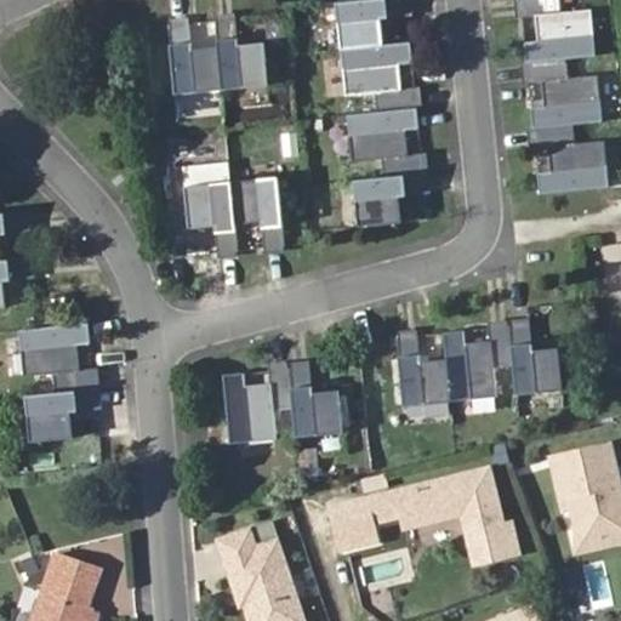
[(352,180),(357,226),(399,222),(397,198),(403,198),(402,176),(422,174),(420,154),(408,154),(406,130),(417,129),(416,108),(414,87),(402,89),(400,64),(411,63),(410,41),(383,44),(381,20),(387,20),(385,0),(354,0),(337,1),(341,47),(345,93),(375,91),(376,110),(346,114),(351,160),(381,157),(382,177),(352,180)]
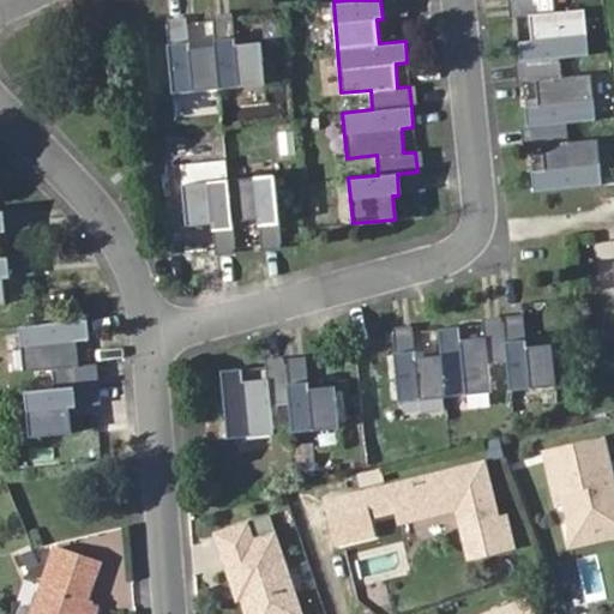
[(401,0),(380,0),(383,19),(403,17),(401,0)]
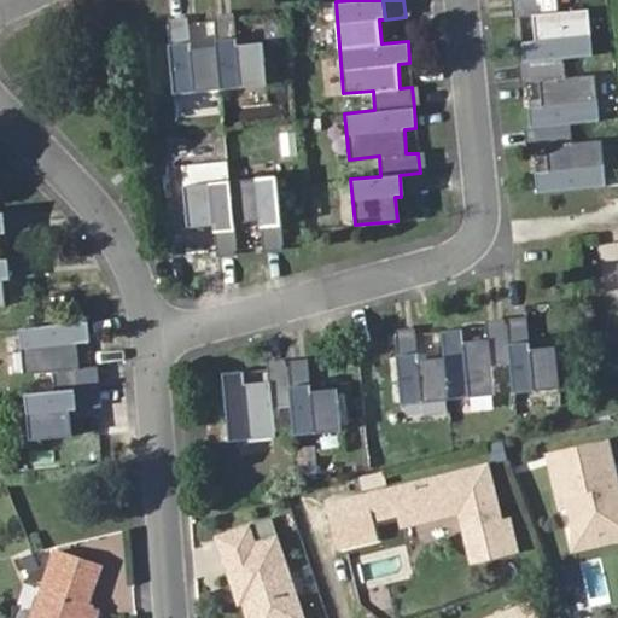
[(519,0),(520,17),(532,16),(535,40),(523,41),(525,63),(528,82),(540,81),(542,105),(530,106),(532,128),(534,147),(546,146),(548,170),(537,172),(538,193),(607,186),(604,141),(573,144),(571,124),(601,121),(596,75),(566,79),(565,59),(594,56),(590,10),(560,13),(558,0),(519,0)]
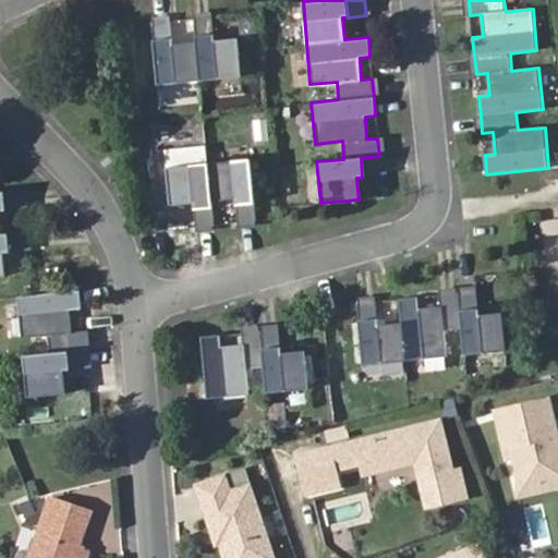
[(193,19),(194,38),(214,36),(213,16),(193,19)]
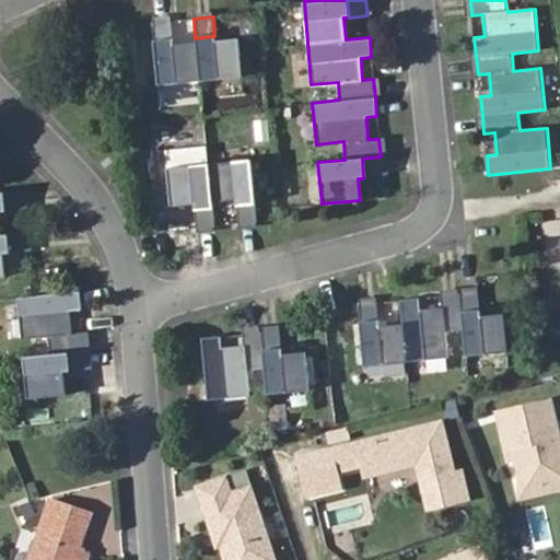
[(171,21),(152,23),(154,42),(174,41),(171,21)]
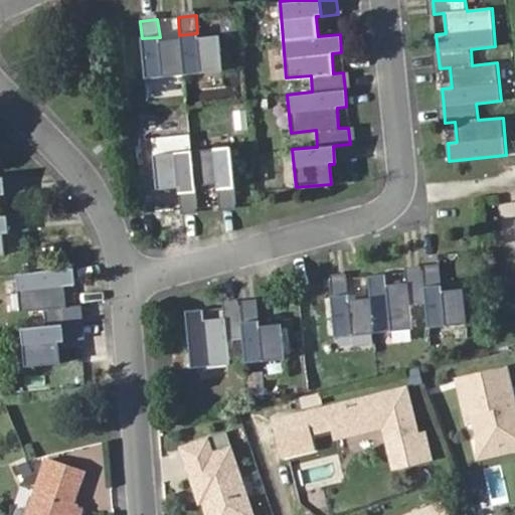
[(160,37),(142,38),(145,78),(183,75),(221,71),(218,36),(198,38),(197,33),(179,35),(180,40),(160,42),(160,37)]
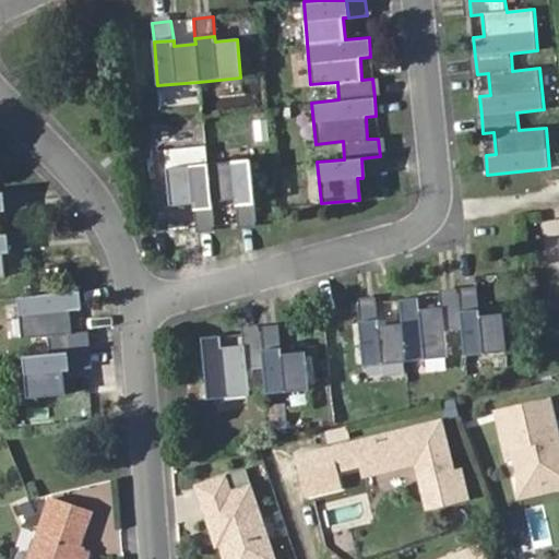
[(361,158),(363,178),(382,176),(380,156),(361,158)]
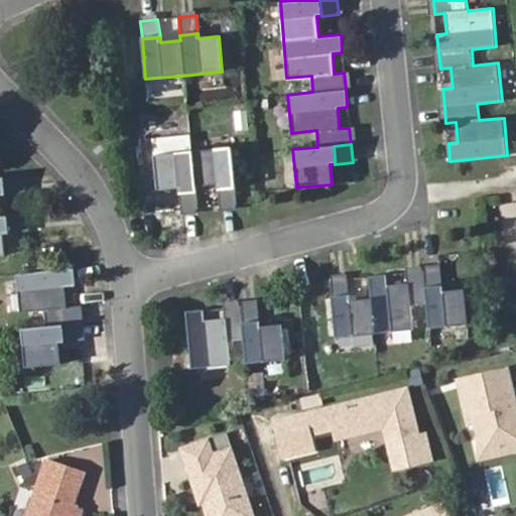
[(226,147),(188,151),(191,185),(213,183),(230,182),(226,147)]
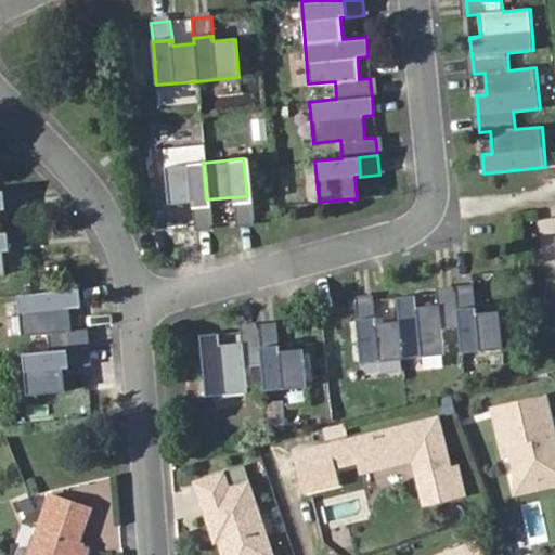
[(206,199),(203,163),(160,166),(164,204),(188,202),(206,199)]
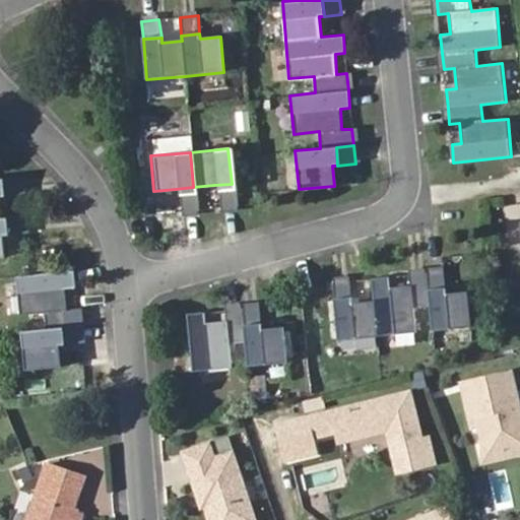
[(17,179),(0,180),(0,197),(18,196),(17,179)]
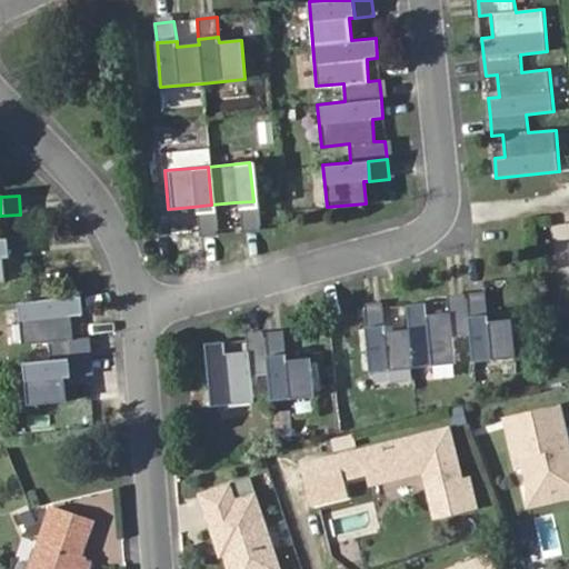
[(256,225),(253,201),(235,202),(237,227),(256,225)]
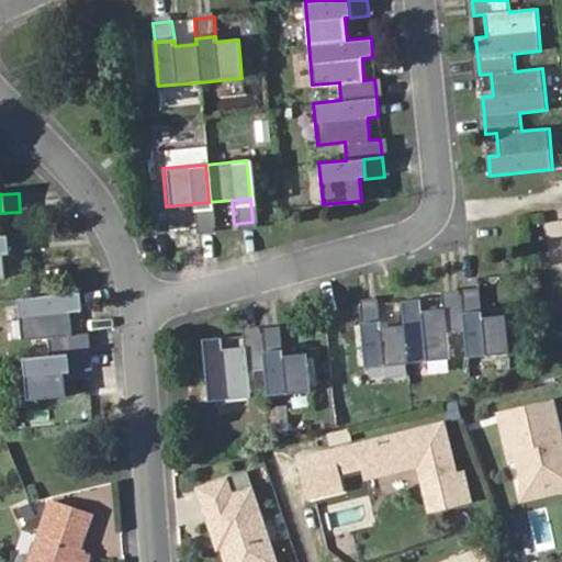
[(209,202),(190,204),(192,228),(211,226),(209,202)]
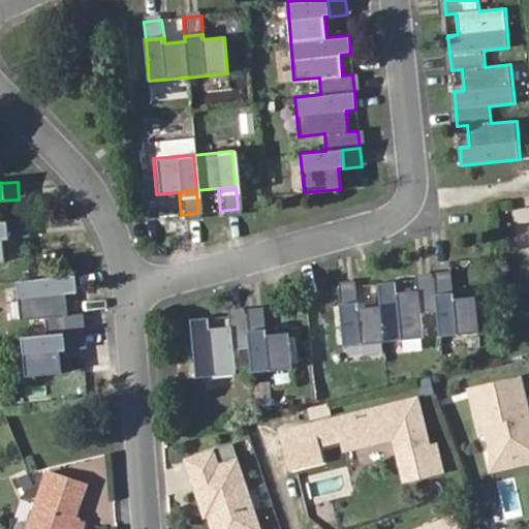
[(0,220),(0,236),(0,239),(23,238),(22,219),(0,220)]
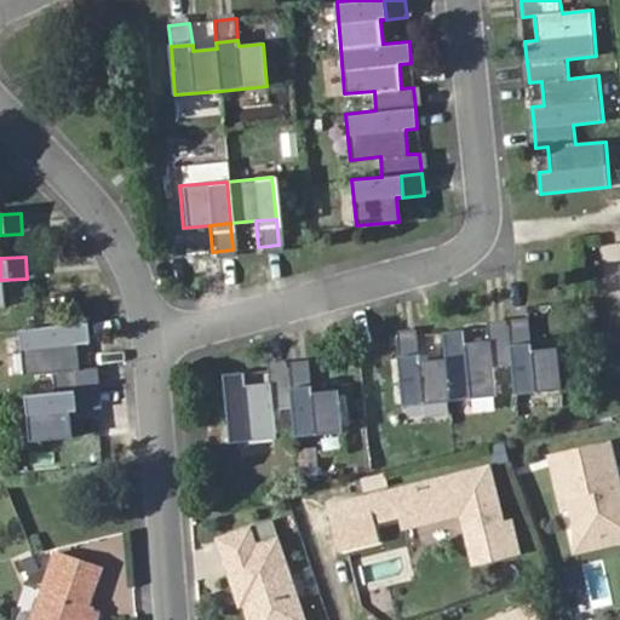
[(51,372),(53,390),(67,389),(64,371),(76,369),(74,344),(89,342),(86,322),(17,329),(22,374),(51,372)]
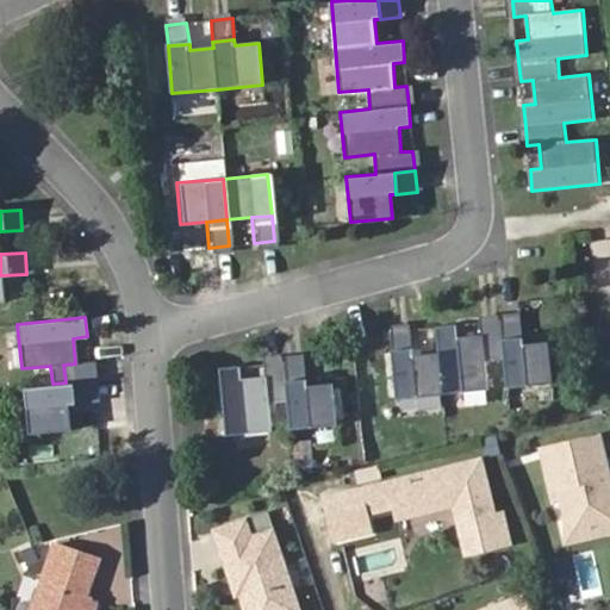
[(521,318),(499,321),(502,341),(523,338),(521,318)]
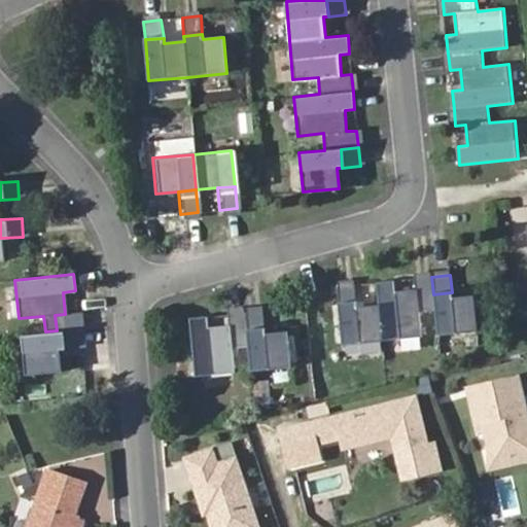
[(340,304),(344,346),(383,342),(421,338),(419,313),(435,312),(438,337),(477,331),(472,295),(453,297),(452,292),(433,294),(431,277),(416,278),(417,289),(395,291),(394,280),(377,282),(380,305),(358,307),(357,303),(340,304)]
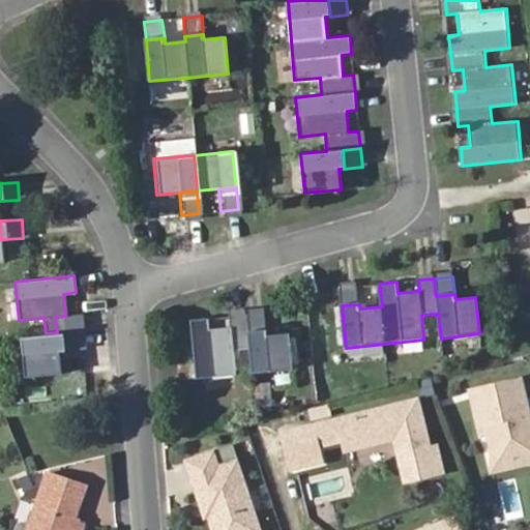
[(357,286),(340,288),(342,305),(359,304),(357,286)]
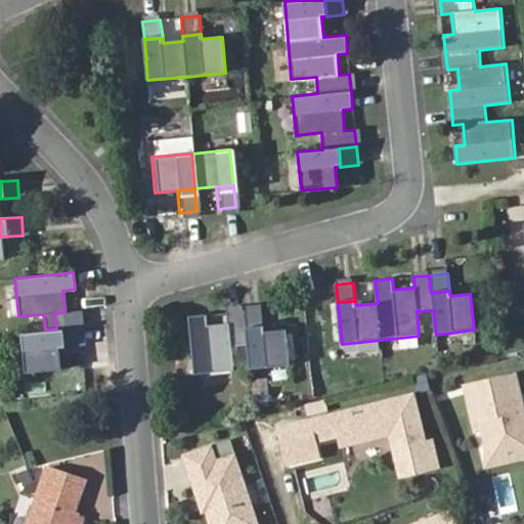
[(242,332),(259,331),(257,308),(239,310),(242,332)]
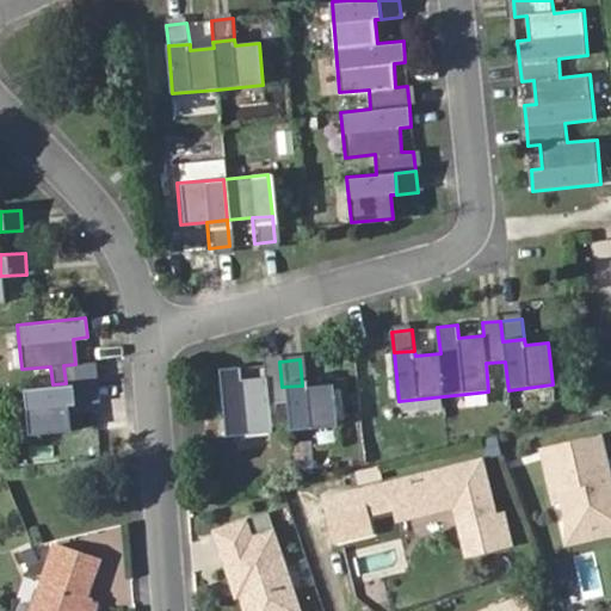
[(263,389),(282,387),(279,362),(260,363),(261,375),(263,389)]
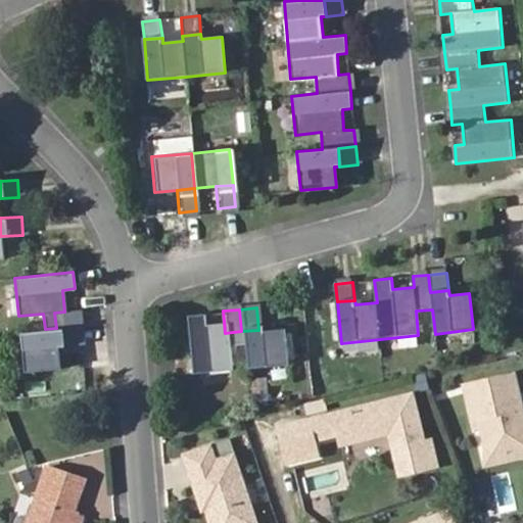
[(54,313),(56,328),(78,326),(77,311),(64,312),(54,313)]
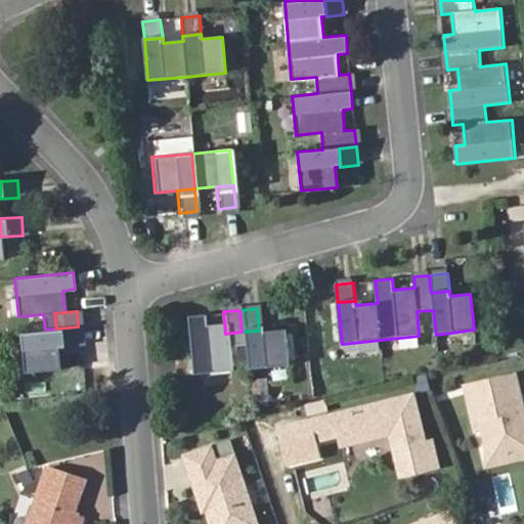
[(227,344),(243,342),(242,332),(225,334),(224,321),(203,323),(202,313),(185,314),(188,354),(190,373),(229,368),(227,344)]
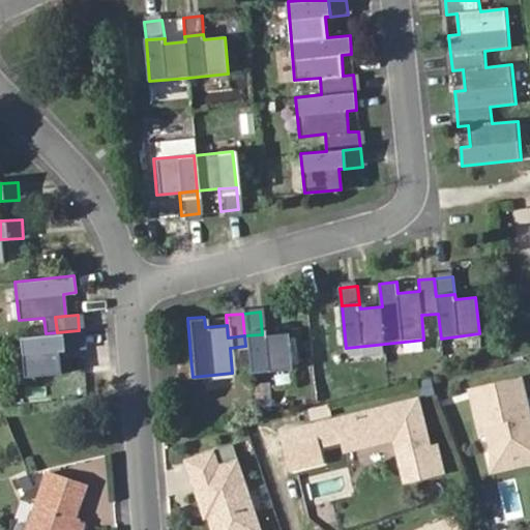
[(57,332),(59,351),(81,349),(79,330),(57,332)]
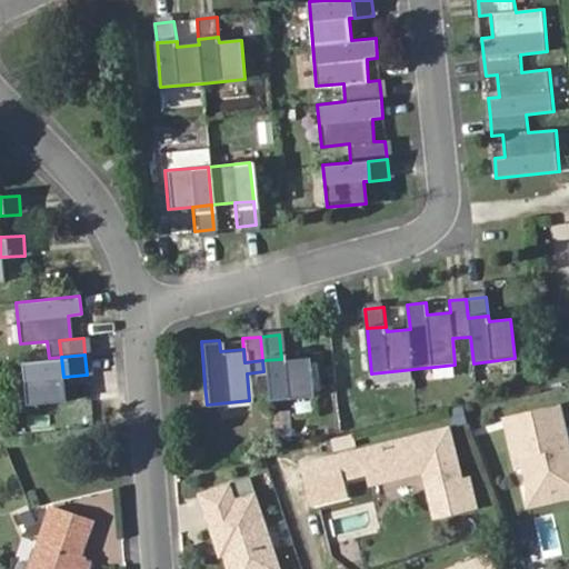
[(262,360),(263,371),(266,399),(309,395),(305,356),(281,359),(262,360)]
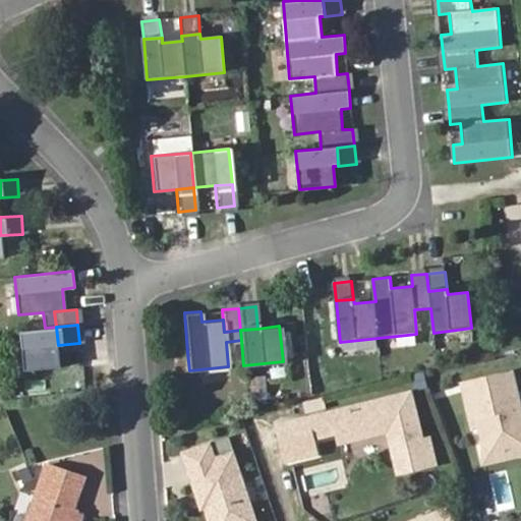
[(56,327),(45,328),(19,330),(23,368),(60,366),(58,345),(56,327)]
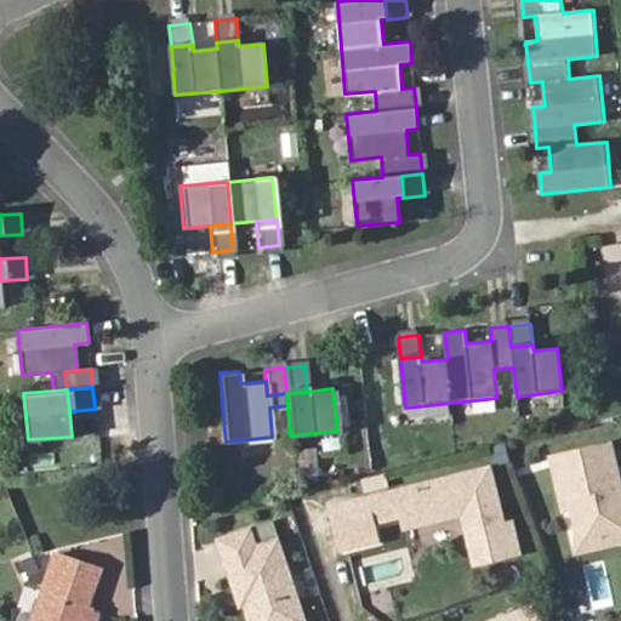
[(206,443),(226,442),(223,420),(204,422),(206,443)]
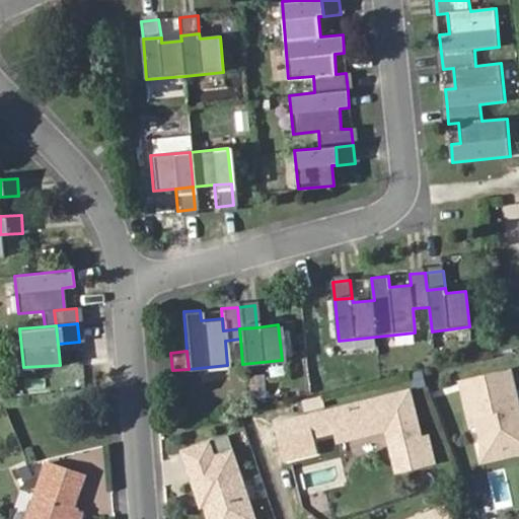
[(475,417),(477,427),(483,449),(500,453),(518,449),(518,398),(513,374),(460,385),(468,419),(475,417)]
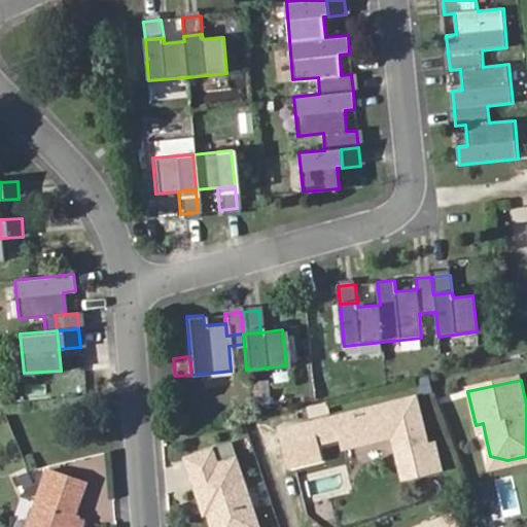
[(424,449),(414,401),(310,425),(280,431),(288,466),(317,460),(314,444),(341,437),(350,435),(353,446),(391,436),(401,480),(436,471),(430,447),(424,449)]
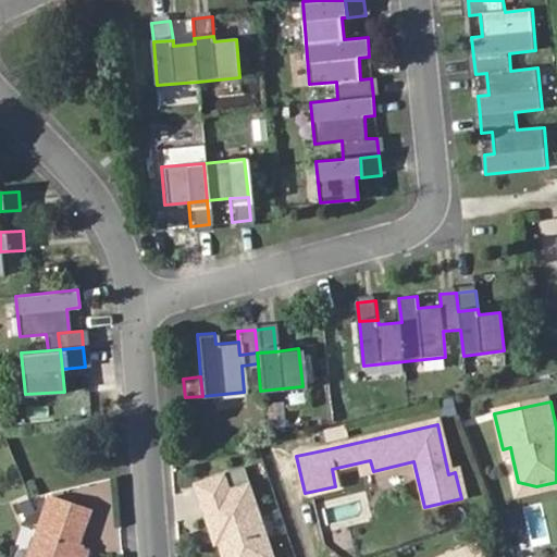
[(505,460),(512,458),(510,447),(503,449),(505,460)]
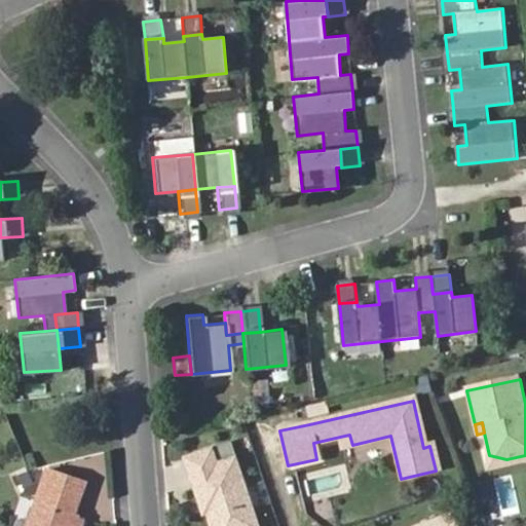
[(349,435),(340,437),(342,447),(352,445),(349,435)]
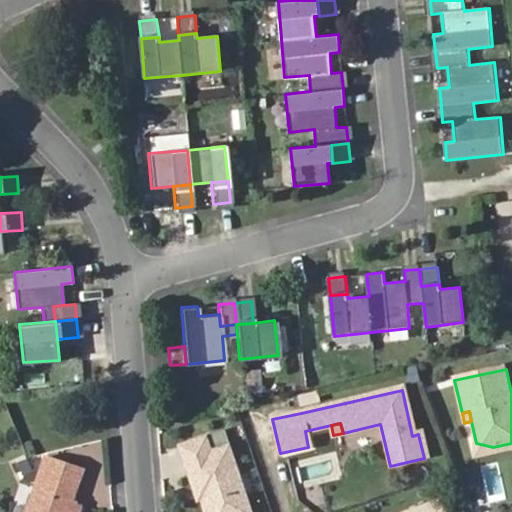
[(246,511),(248,511),(230,453),(211,458),(205,437),(178,445),(192,492),(203,488),(210,511),(246,511)]
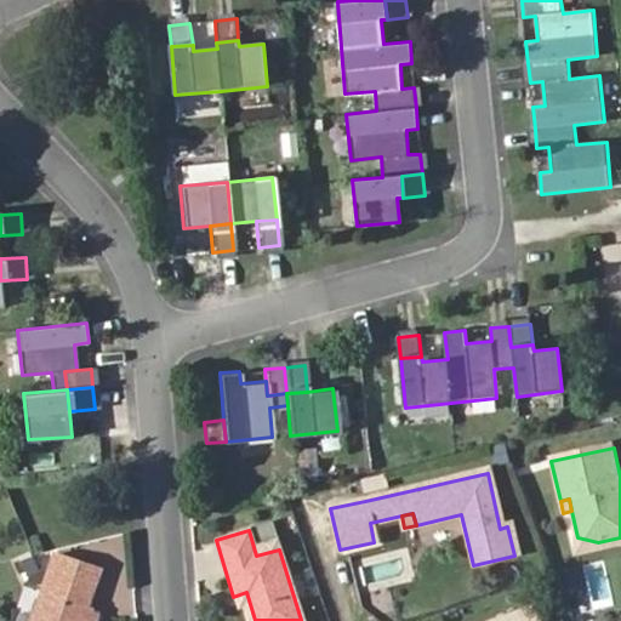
[(96,620),(100,613),(90,610),(91,604),(86,603),(90,587),(46,575),(32,620),(96,620)]
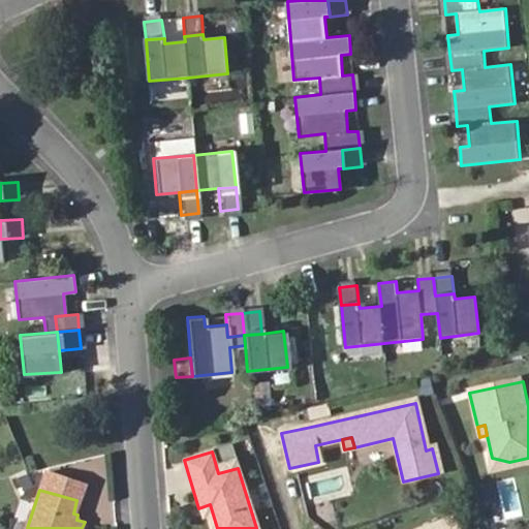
[(217,528),(210,504),(198,508),(201,519),(206,518),(209,528),(217,528)]
